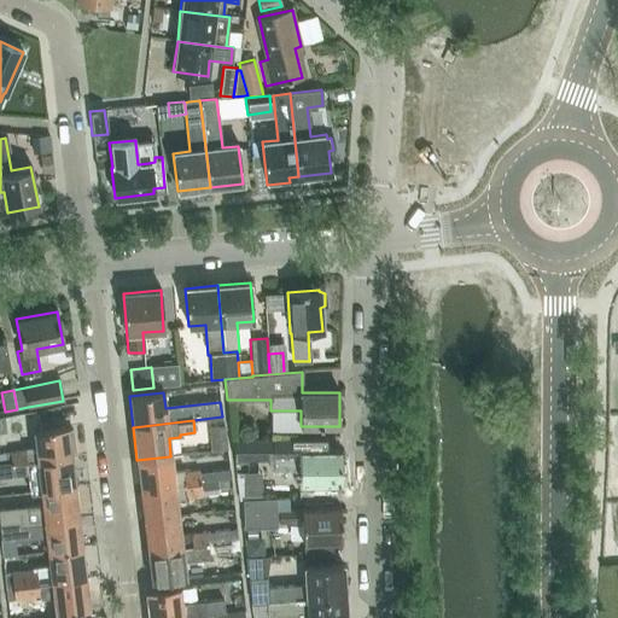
[(226,450),(223,424),(207,425),(209,452),(226,450)]
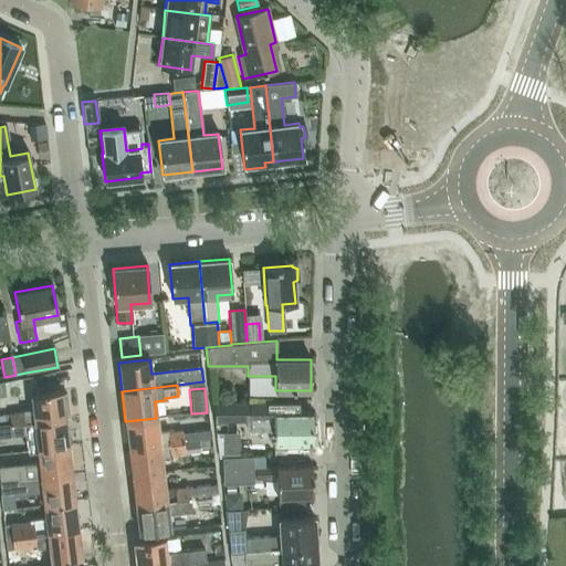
[(22,412),(9,413),(9,415),(10,425),(65,418),(63,405),(66,404),(65,395),(62,395),(62,390),(30,394),(32,409),(22,410),(22,412)]
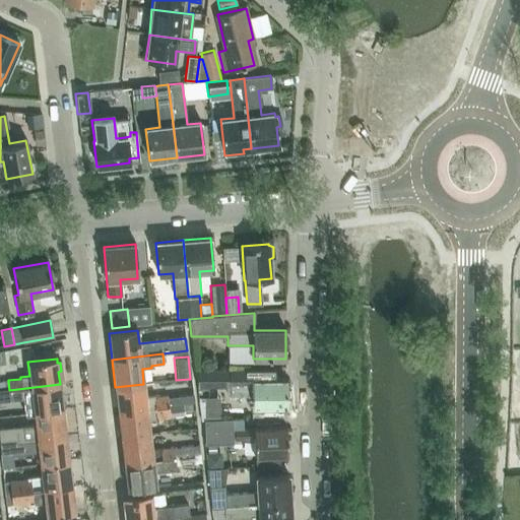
[(230,370),(197,369),(197,388),(228,388),(228,395),(234,395),(253,395),(253,407),(285,407),(285,405),(285,380),(274,379),(274,369),(230,370)]
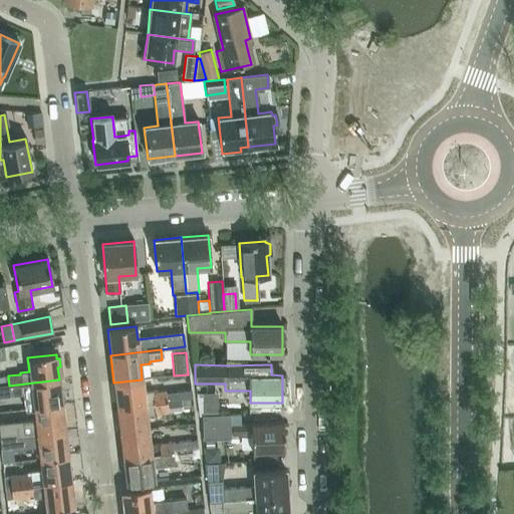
[(8,376),(0,377),(0,387),(6,387),(9,386),(8,376)]
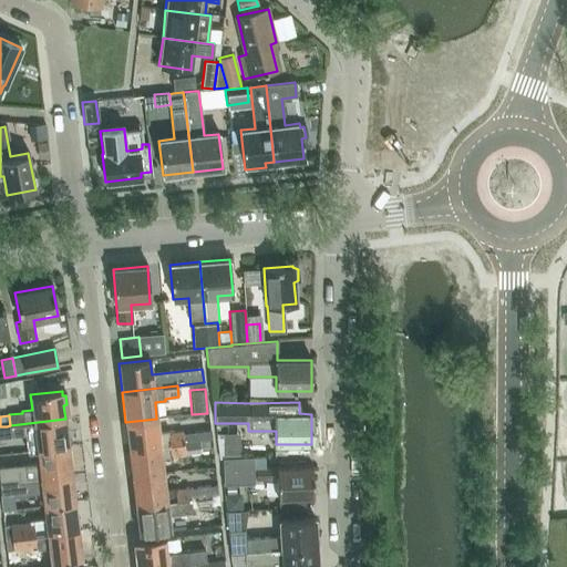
[(65,419),(10,425),(11,435),(24,434),(27,452),(38,451),(37,451),(68,446),(65,419)]
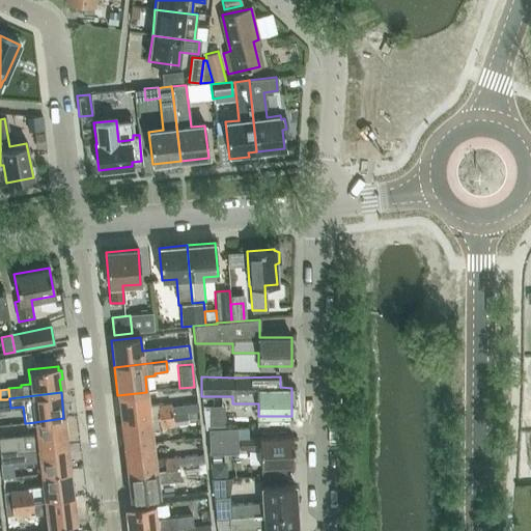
[(146,392),(117,395),(120,421),(172,415),(187,414),(196,413),(196,412),(198,412),(197,403),(171,407),(171,404),(159,406),(158,403),(148,404),(146,392)]
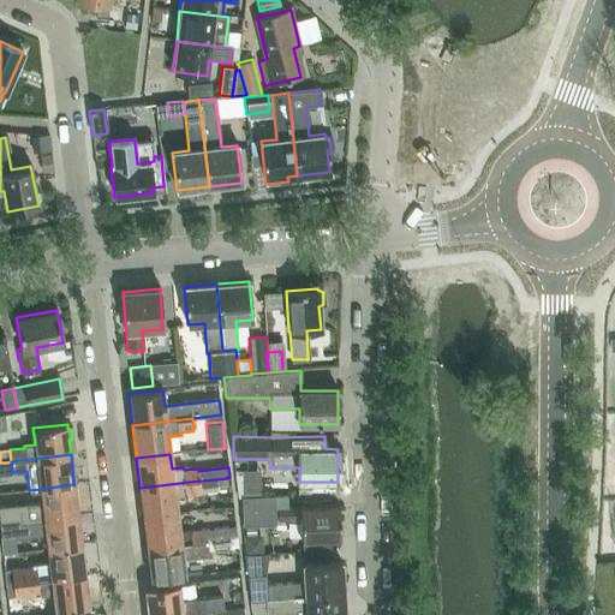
[(0,463),(0,473),(12,472),(11,461),(7,463),(0,463)]
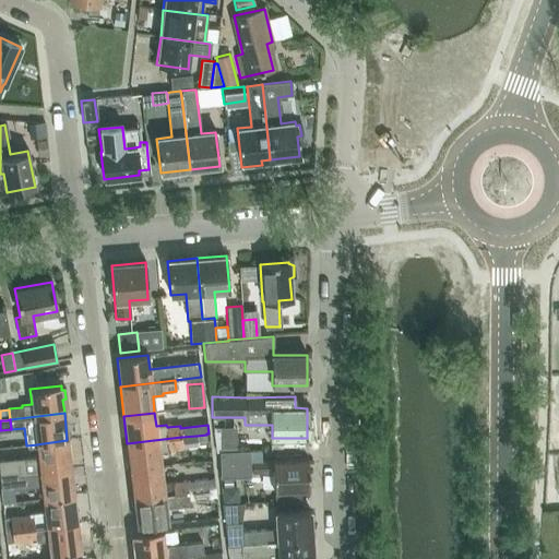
[(181,437),(127,443),(130,472),(161,467),(159,458),(159,453),(170,452),(170,451),(169,450),(182,449),(182,448),(198,447),(198,440),(197,436),(181,437)]
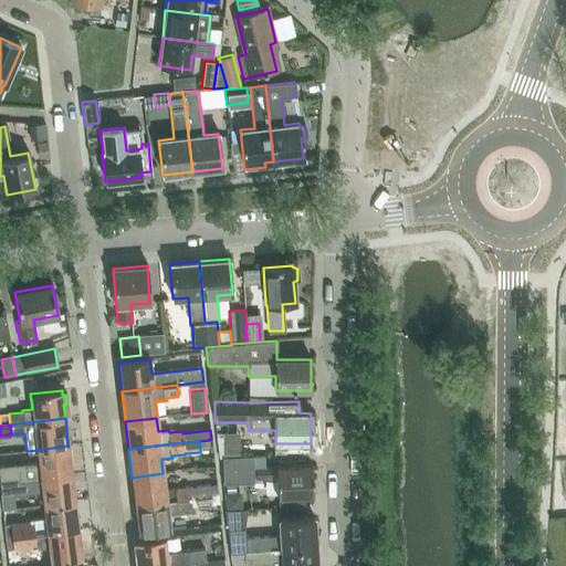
[(37,450),(38,450),(39,462),(0,467),(0,481),(71,474),(67,446),(37,450)]
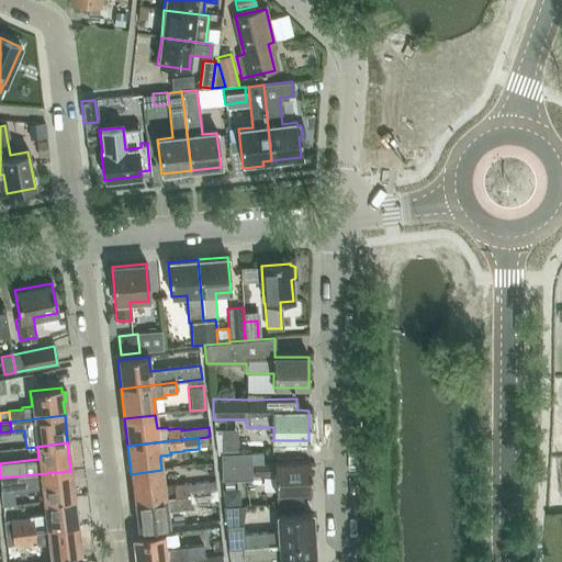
[(245,453),(218,454),(220,472),(245,470),(245,453)]
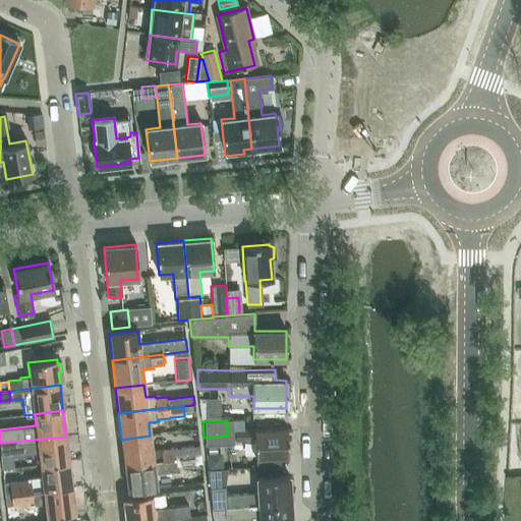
[(287,444),(286,427),(234,430),(235,441),(254,440),(255,458),(287,456),(287,444)]
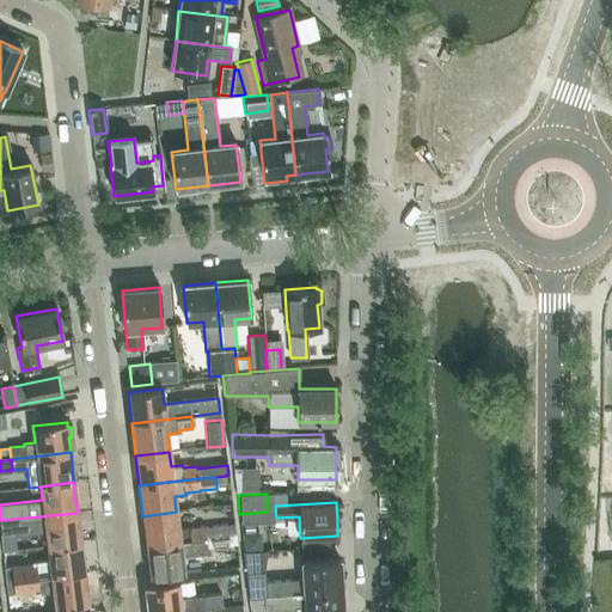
[(142,516),(146,546),(206,539),(204,532),(204,527),(178,530),(176,512),(142,516)]
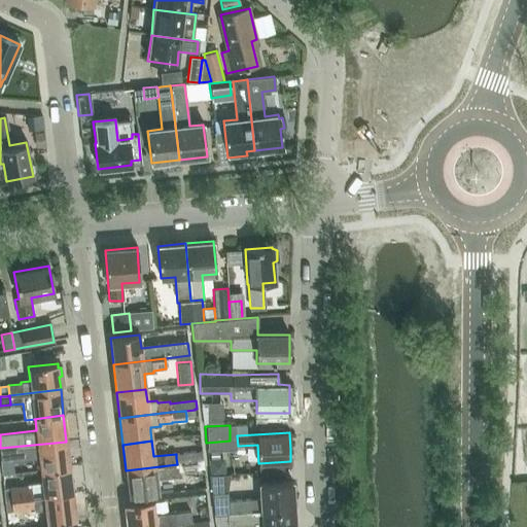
[(66,442),(0,448),(0,455),(1,460),(11,459),(12,461),(39,458),(40,470),(69,466),(66,442)]
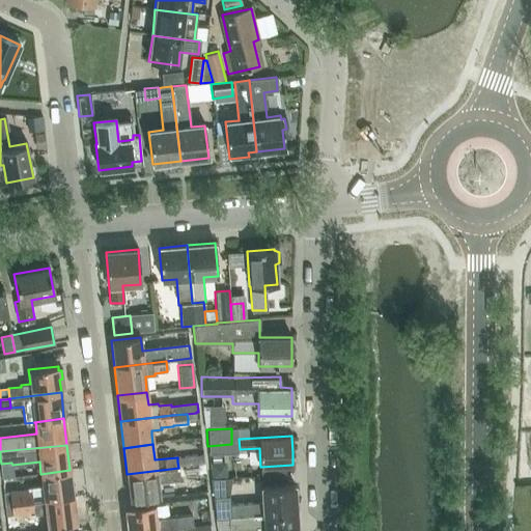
[(202,454),(177,457),(177,462),(178,468),(196,466),(204,465),(202,454)]
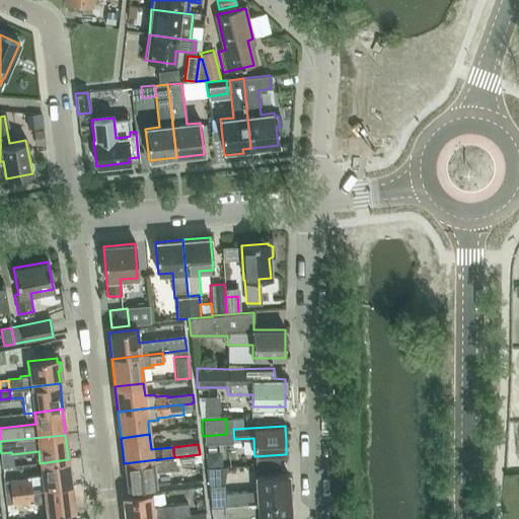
[(174,457),(124,463),(127,490),(156,487),(154,472),(163,470),(163,469),(175,468),(194,466),(192,455),(174,457)]
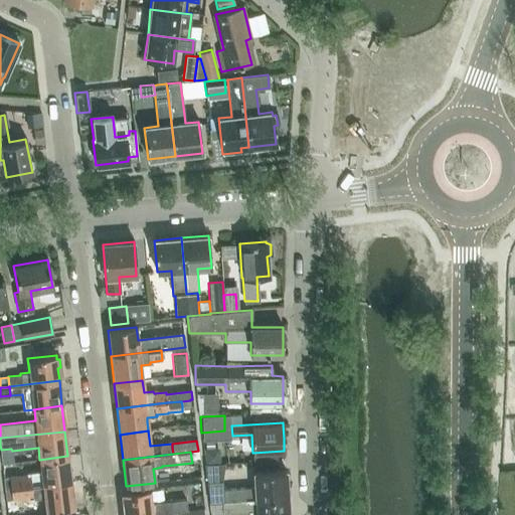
[(27,476),(9,478),(10,489),(70,482),(67,456),(39,460),(41,472),(27,474),(27,476)]
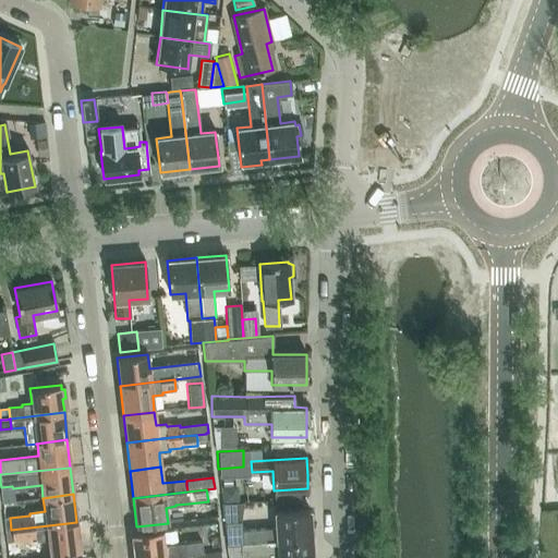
[(241,545),(312,541),(310,510),(275,512),(276,529),(241,531),(241,522),(225,523),(227,545),(241,545)]
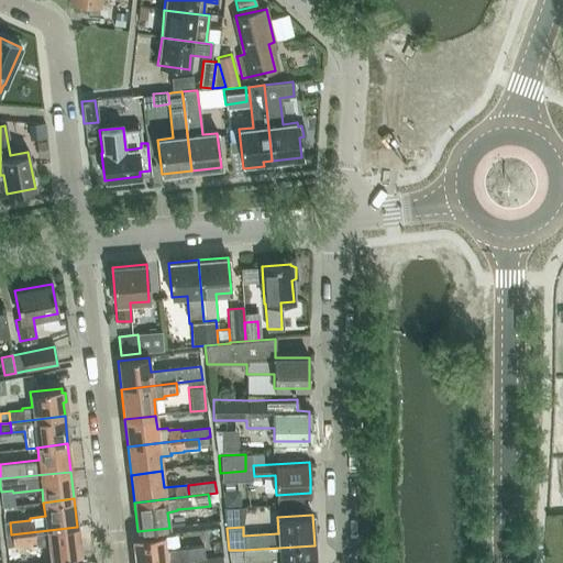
[(11,534),(13,547),(32,544),(33,545),(48,544),(50,559),(80,555),(77,527),(11,534)]
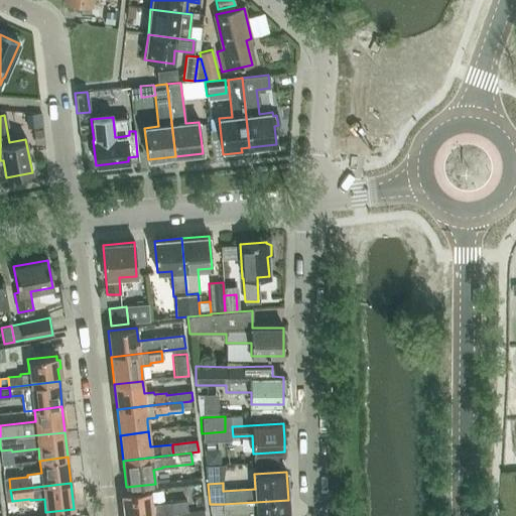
[(121,493),(123,515),(152,515),(174,514),(178,513),(178,514),(186,513),(187,513),(185,501),(151,505),(149,490),(121,493)]
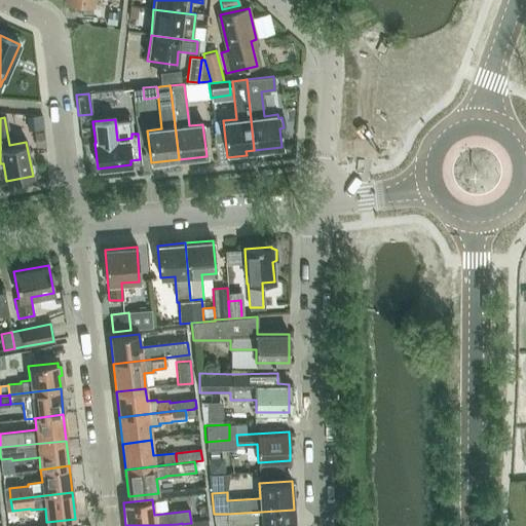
[(294,525),(294,510),(227,514),(228,525),(261,524),(261,525),(294,525)]
